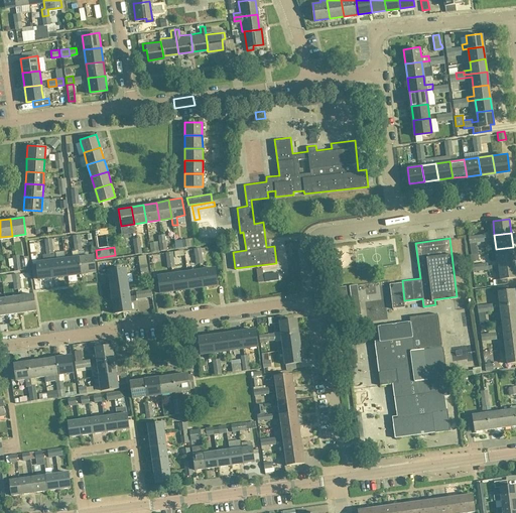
[(513,247),(496,249),(498,263),(515,261),(513,247)]
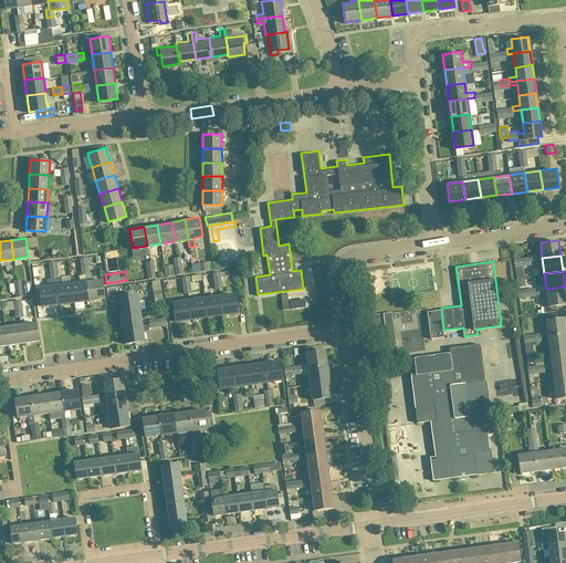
[(72,283),(74,301),(90,299),(86,274),(80,275),(81,282),(72,283)]
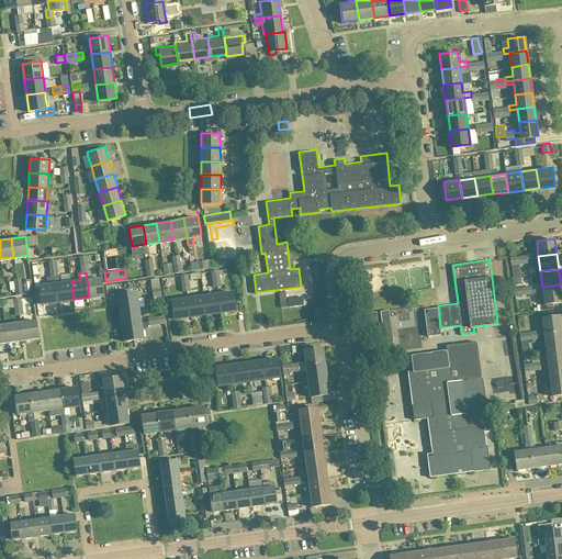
[(86,272),(89,297),(104,295),(102,277),(91,278),(90,272),(86,272)]
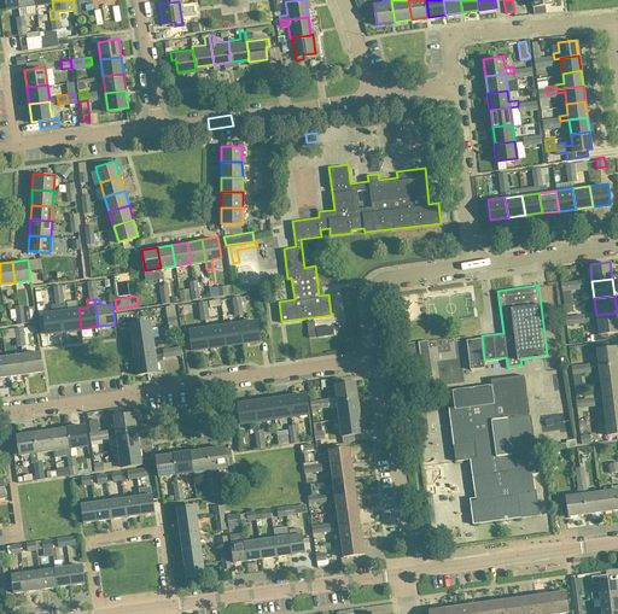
[(62,311),(64,331),(81,328),(79,309),(62,311)]
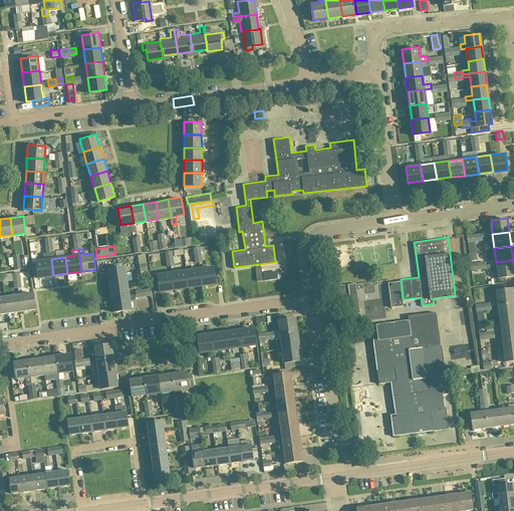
[(53,275),(51,259),(36,260),(38,277),(53,275)]
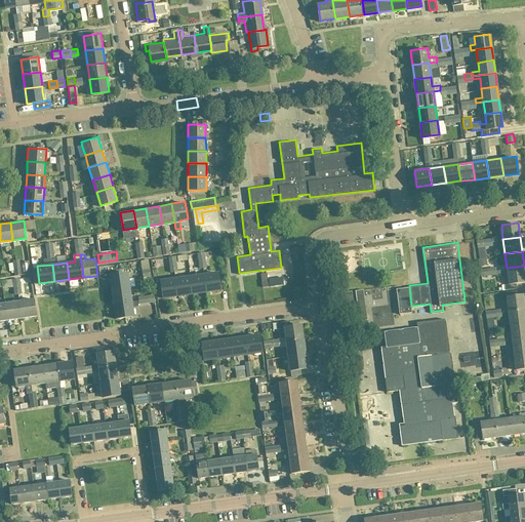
[(516,287),(516,282),(524,280),(524,276),(524,266),(507,268),(502,269),(503,274),(508,274),(509,283),(505,283),(506,288),(516,287)]
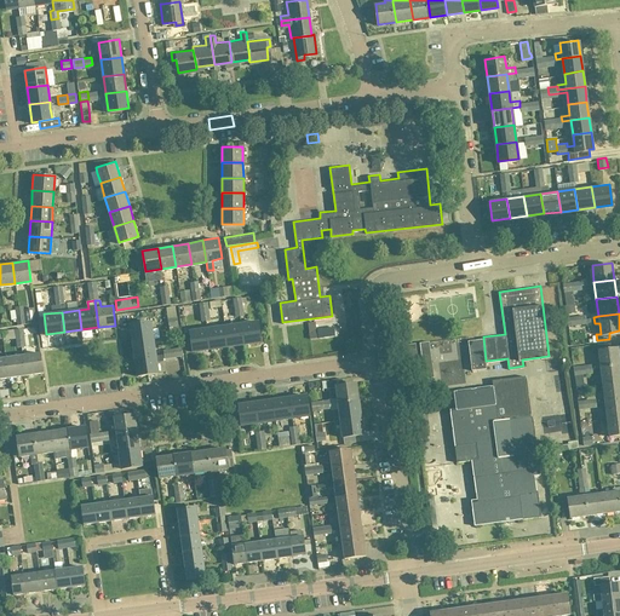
[(133,340),(153,338),(150,321),(130,323),(133,340)]
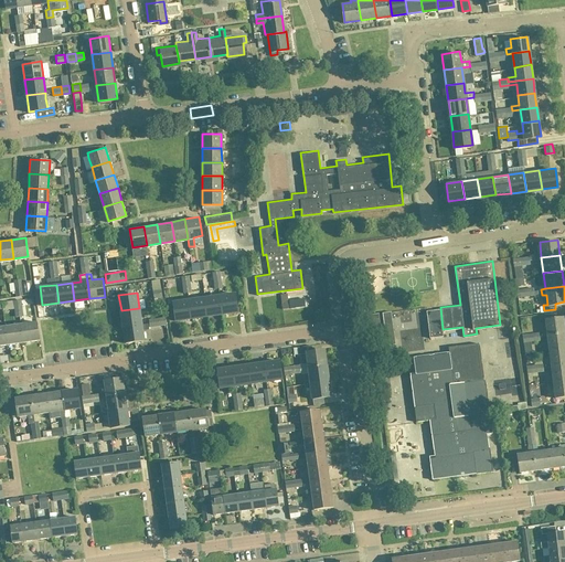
[(219,295),(222,313),(237,310),(235,293),(219,295)]
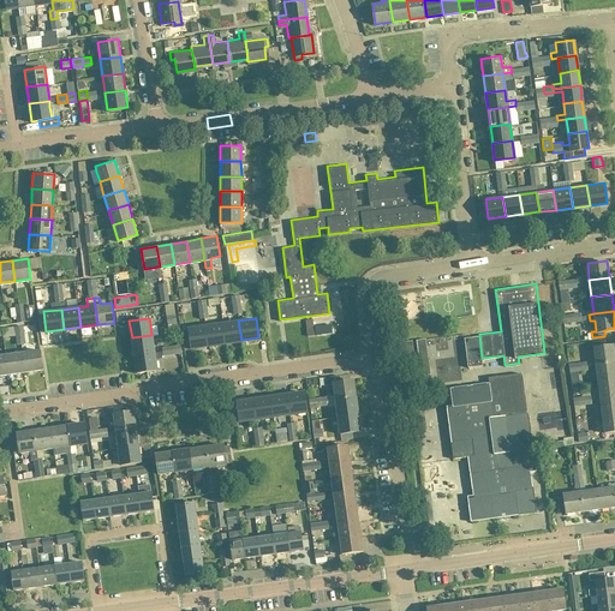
[(221,323),(225,342),(242,340),(238,321),(221,323)]
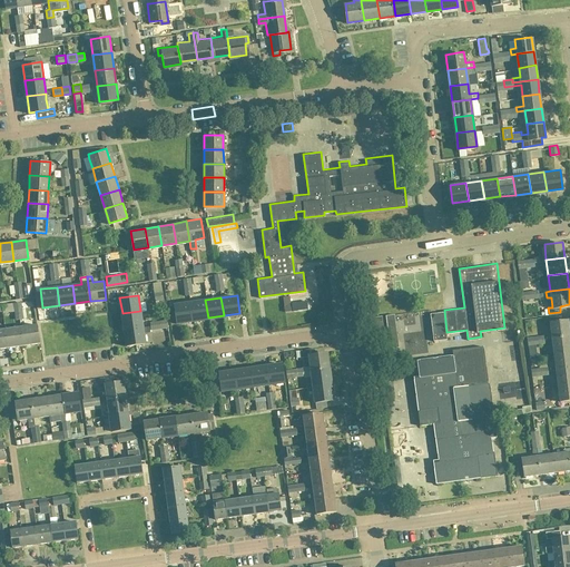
[(189,302),(193,320),(208,318),(205,300),(189,302)]
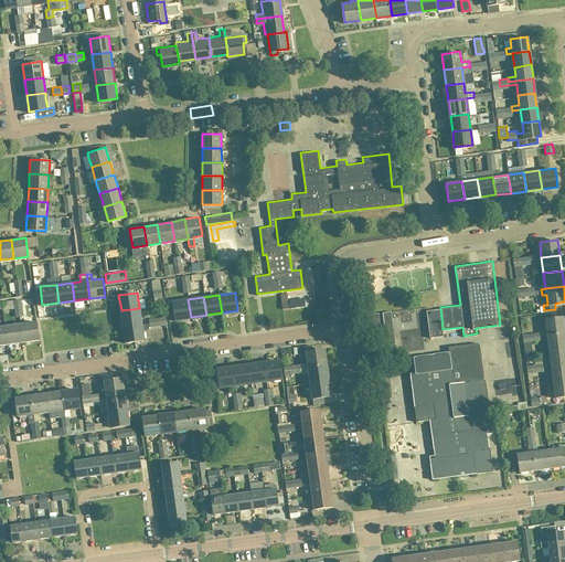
[(191,317),(188,299),(172,301),(174,319),(191,317)]
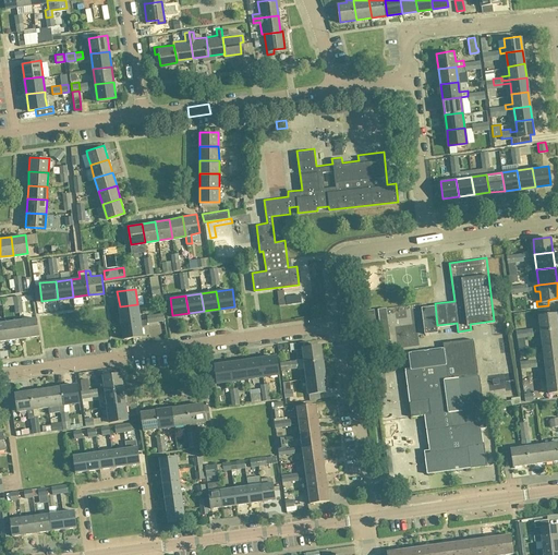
[(137,304),(120,306),(122,322),(140,320),(137,304)]
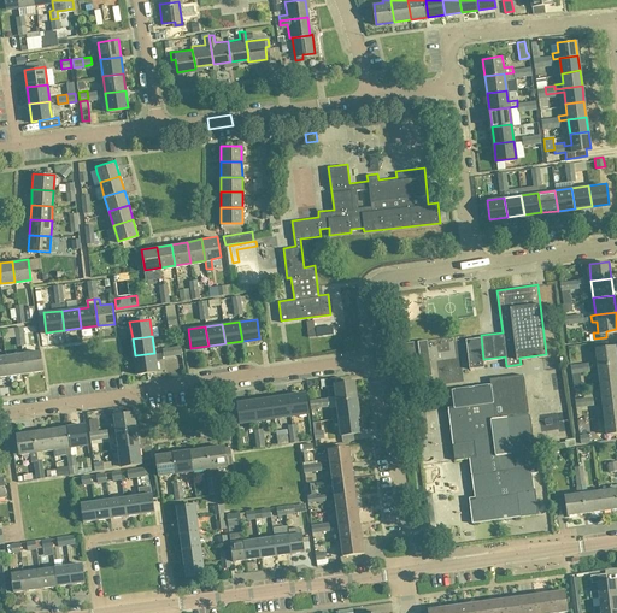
[(469,367),(483,365),(480,336),(465,337),(469,367)]
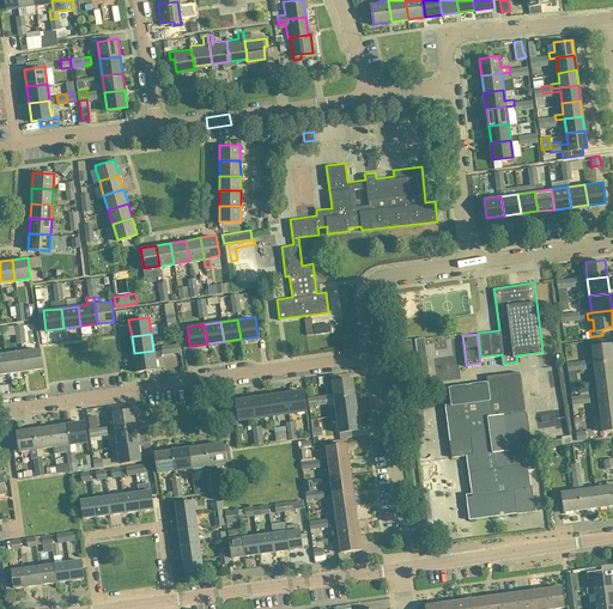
[(584,364),(593,363),(612,360),(611,342),(604,343),(602,338),(590,340),(590,346),(592,345),(593,355),(583,357),(584,359),(584,364)]
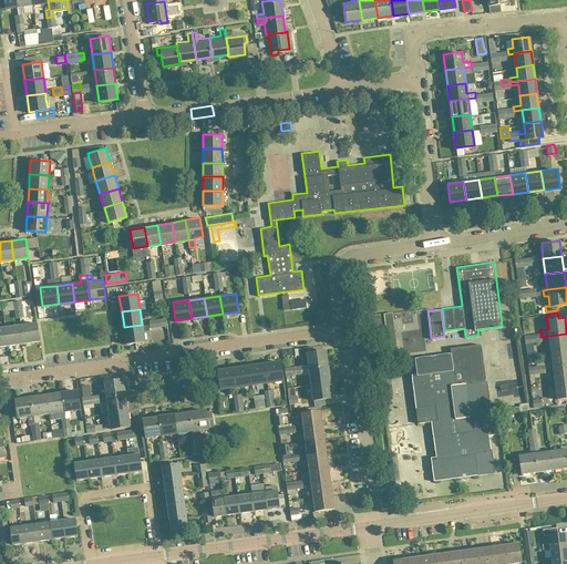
[(37,322),(21,325),(23,342),(39,340),(37,322)]
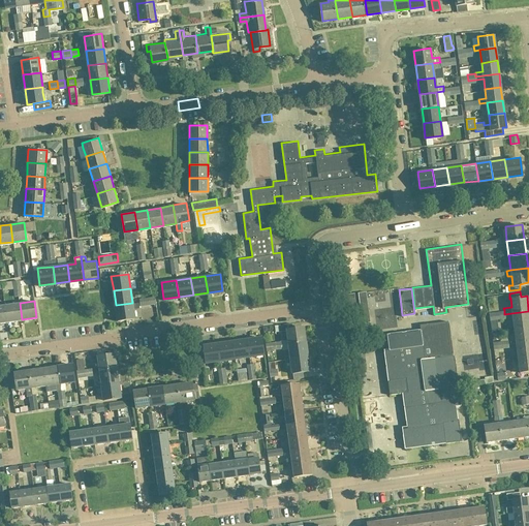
[(20,303),(5,305),(7,321),(22,319),(20,303)]
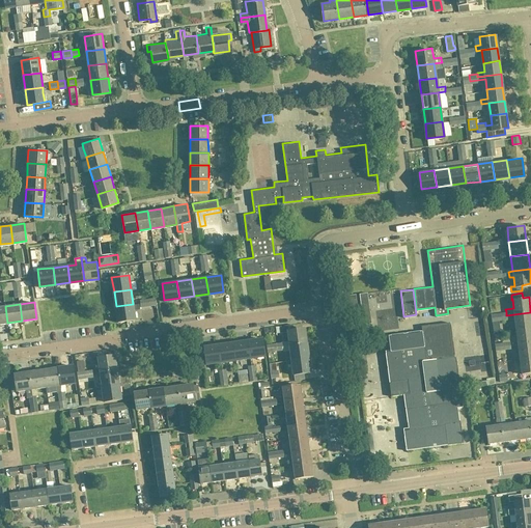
[(133,304),(116,306),(118,322),(135,318),(133,304)]
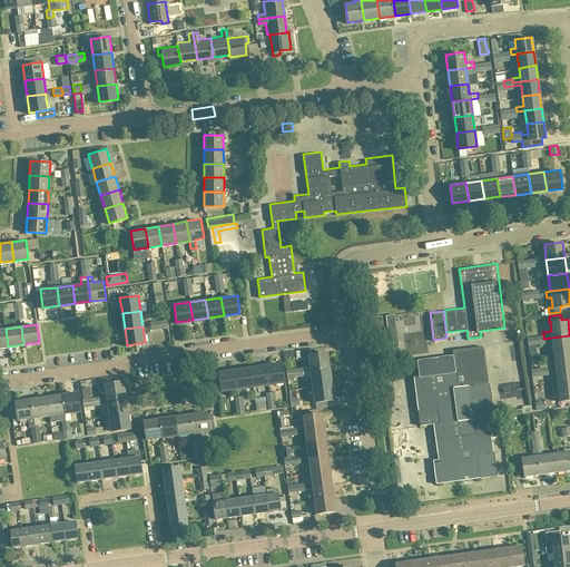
[(569,350),(569,336),(569,335),(551,338),(553,353),(569,350)]
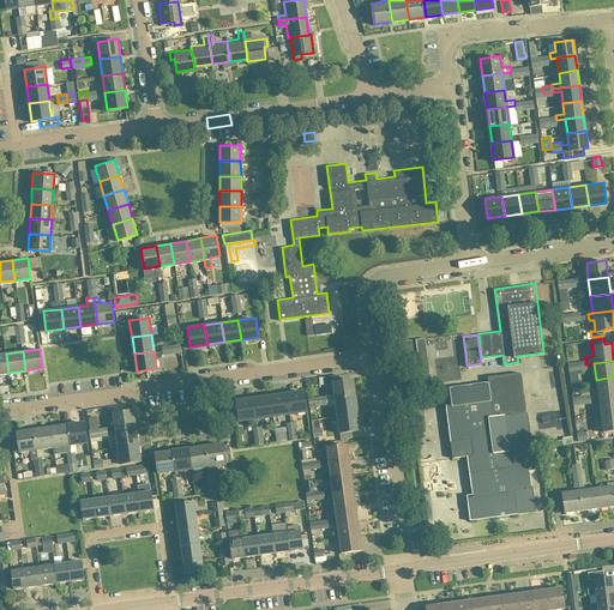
[(467,456),(473,494),(468,499),(470,519),(536,511),(533,484),(531,484),(529,469),(535,469),(527,411),(525,411),(521,372),(487,376),(488,381),(449,387),(451,404),(446,405),(453,458),(467,456)]
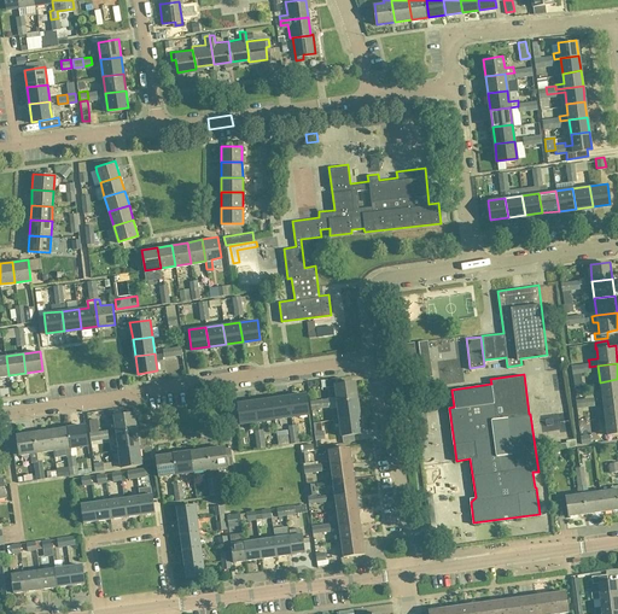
[(336,385),(336,384),(342,382),(340,376),(326,378),(327,386),(336,385)]
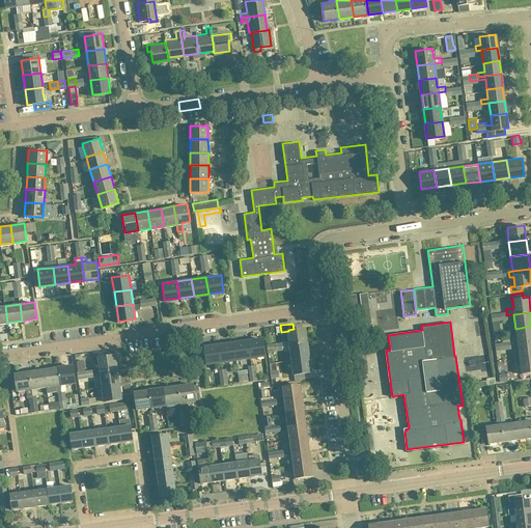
[(530,326),(515,329),(518,343),(530,341),(530,326)]
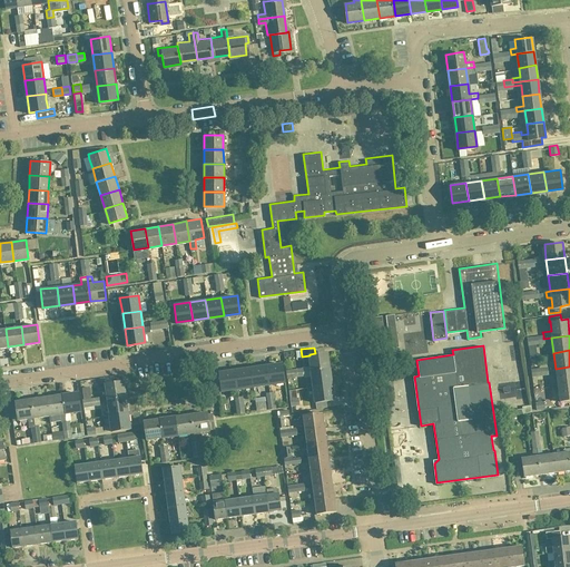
[(327,351),(315,353),(310,354),(310,355),(311,370),(330,368),(327,351)]
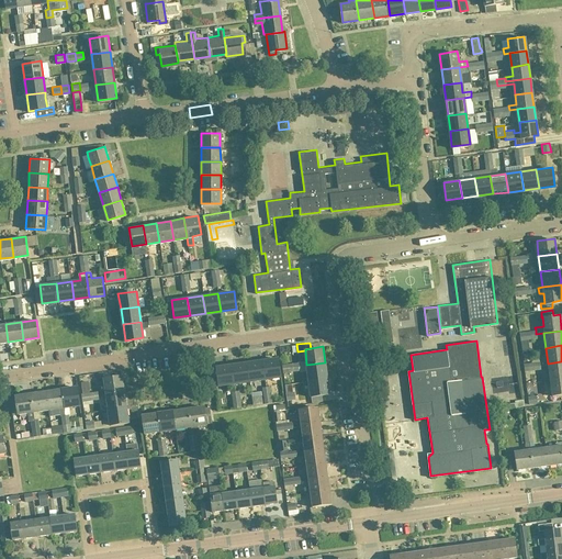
[(278,358),(262,360),(265,378),(281,376),(278,358)]
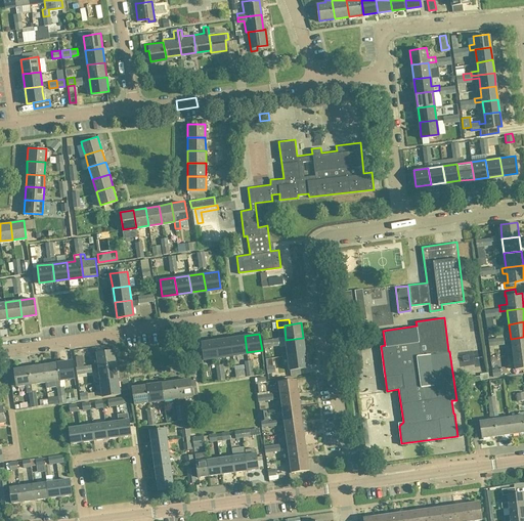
[(232,354),(247,352),(245,336),(230,338),(232,354)]
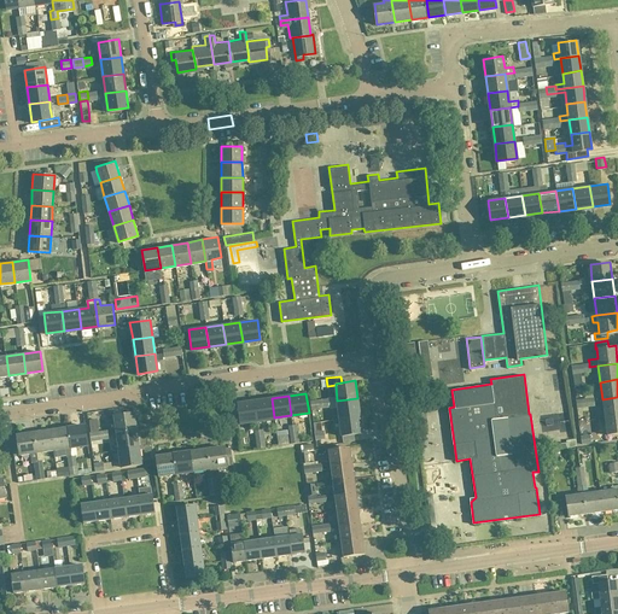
[(617,397),(602,399),(605,416),(617,414),(617,397)]
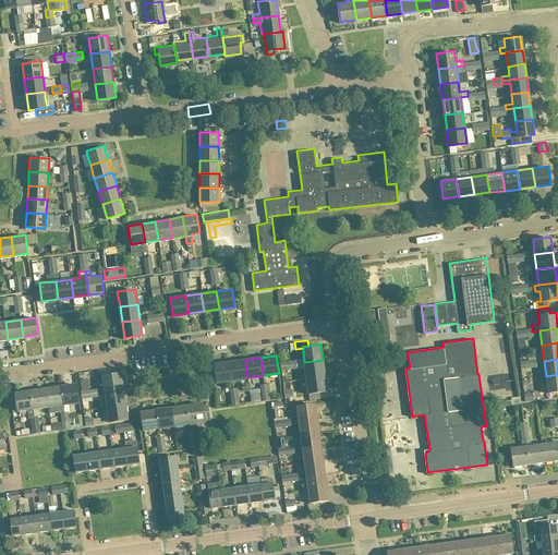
[(247,377),(245,360),(230,362),(232,379),(247,377)]
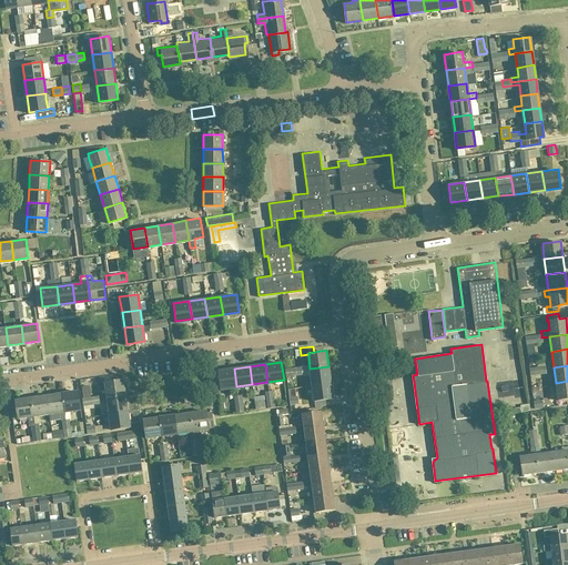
[(310,369),(312,384),(330,381),(328,366),(310,369)]
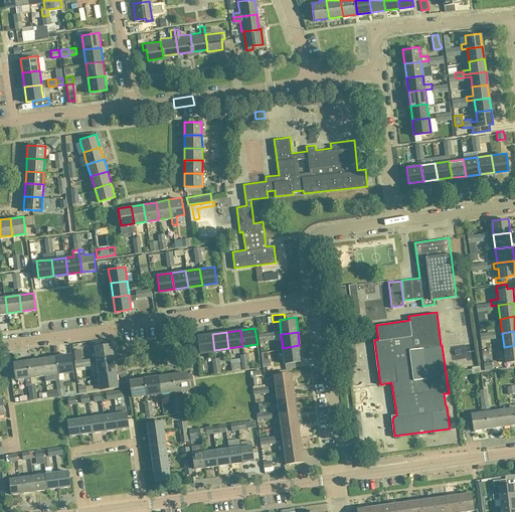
[(200,352),(214,350),(212,334),(198,336),(200,352)]
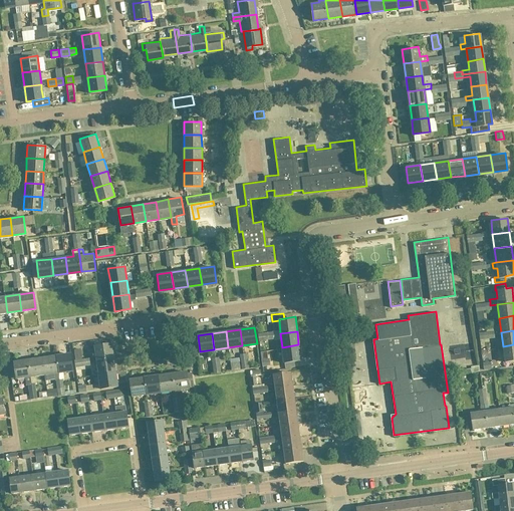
[(95,360),(112,357),(110,343),(93,345),(95,360)]
